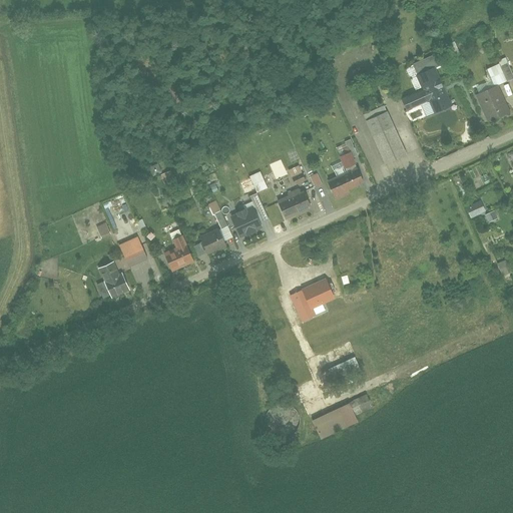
[(422,88),(401,97),(408,112),(428,102),(433,114),(454,105),(437,66),(416,76),(422,88)]
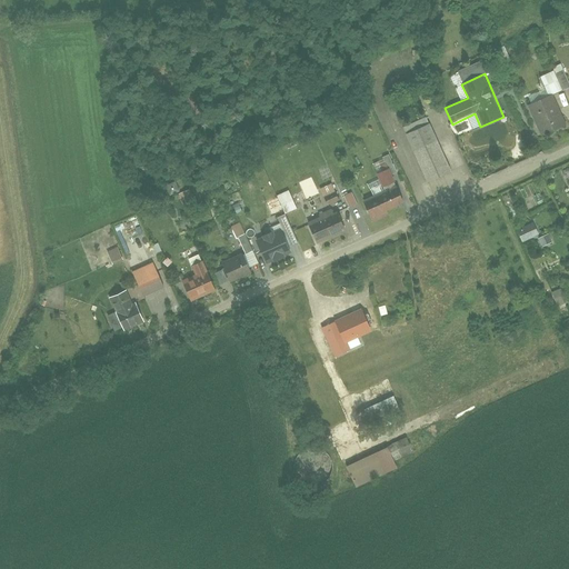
[(527,107),(541,138),(566,126),(551,95),(527,107)]
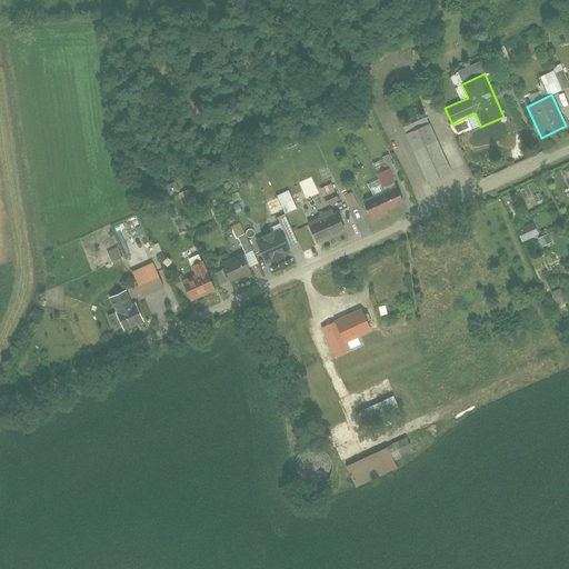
[(401,129),(426,182),(450,171),(426,118),(401,129)]
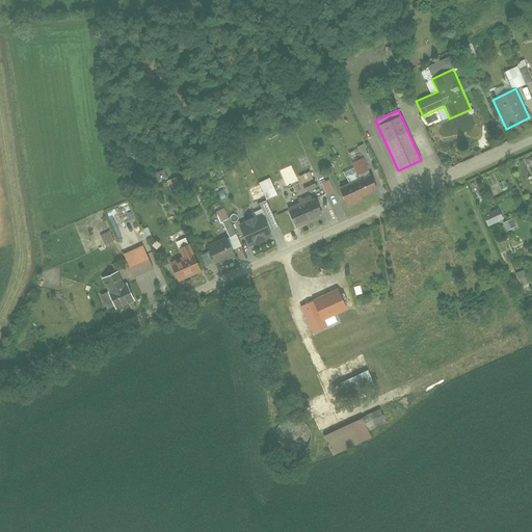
[(366,163),(371,161),(363,144),(354,148),(357,153),(360,152),(366,163)]
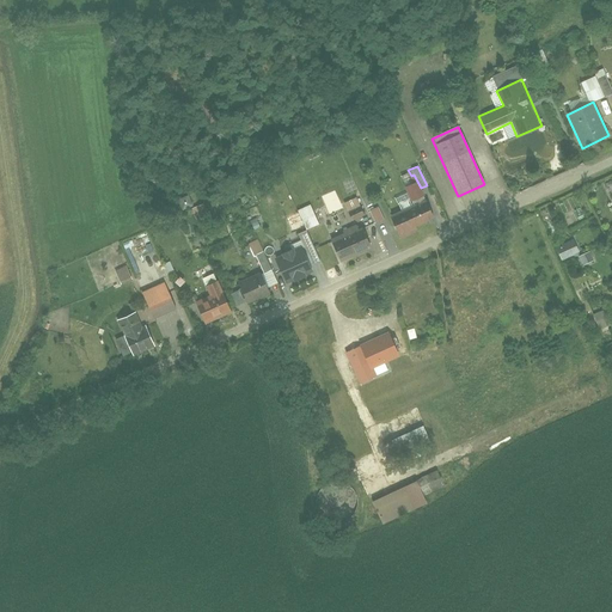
[(410,202),(411,201),(414,206),(390,218),(398,234),(433,218),(422,196),(424,195),(414,176),(408,178),(411,184),(404,188),(410,202)]
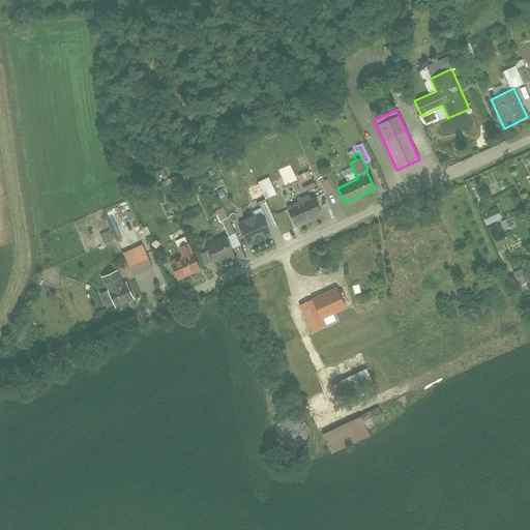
[(163,170),(153,174),(158,183),(167,179),(163,170)]
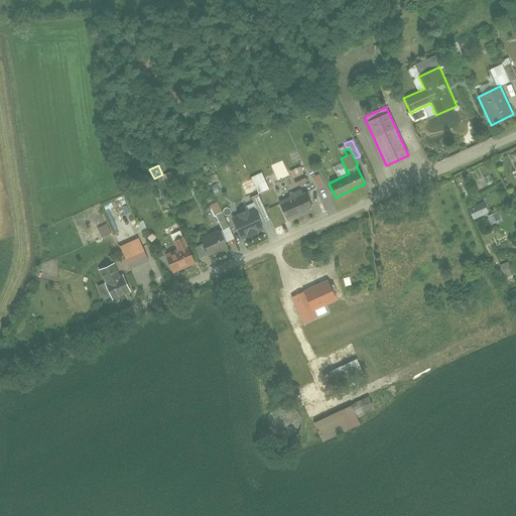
[(297,187),(307,182),(300,166),(289,171),(297,187)]
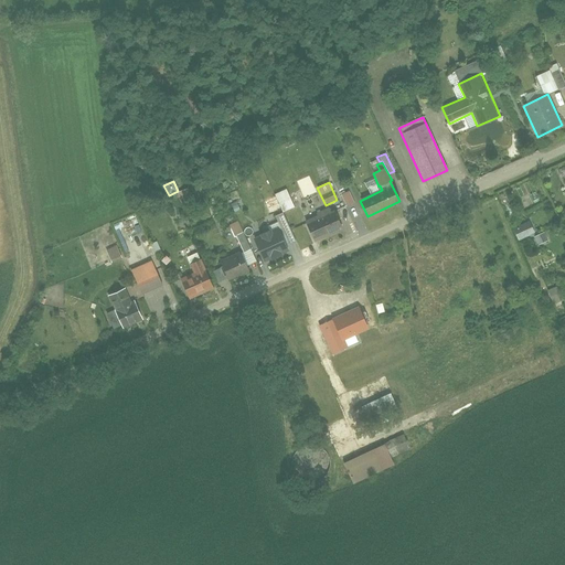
[(188,188),(176,193),(180,201),(191,195),(188,188)]
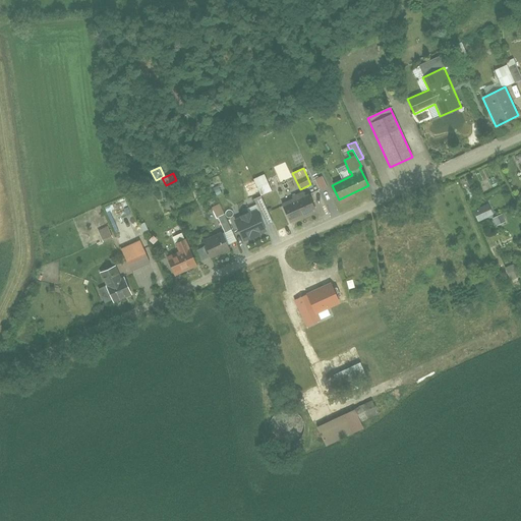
[(261,196),(272,190),(264,175),(252,180),(261,196)]
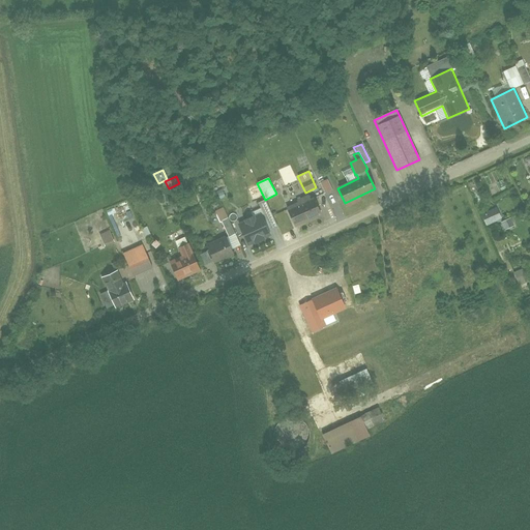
[(325,195),(332,190),(327,179),(320,183),(325,195)]
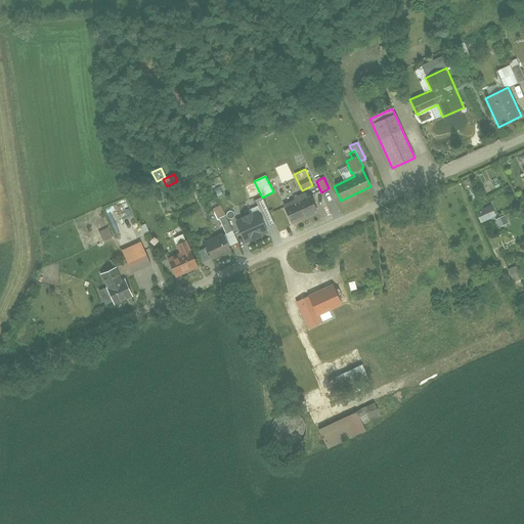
[(217,198),(223,195),(219,187),(213,189),(217,198)]
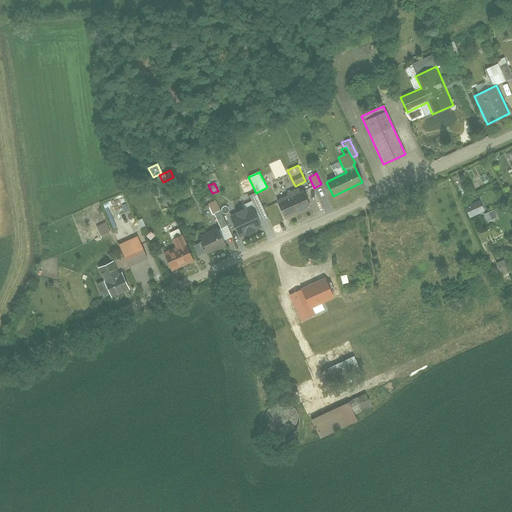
[(302,191),(277,203),(283,216),(308,204),(302,191)]
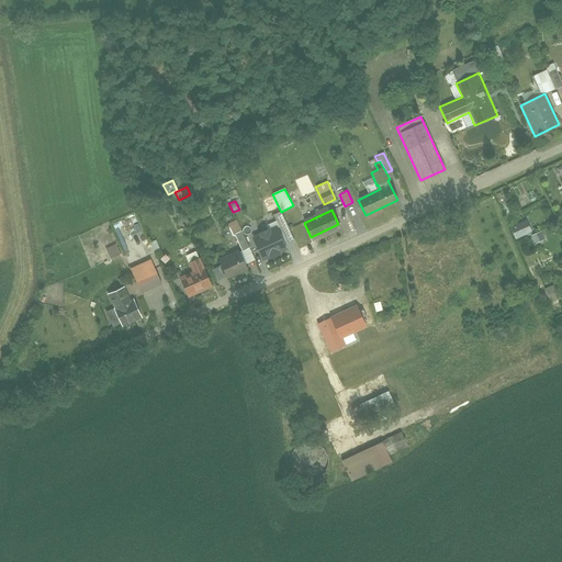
[(287,246),(295,242),(281,213),(273,216),(287,246)]
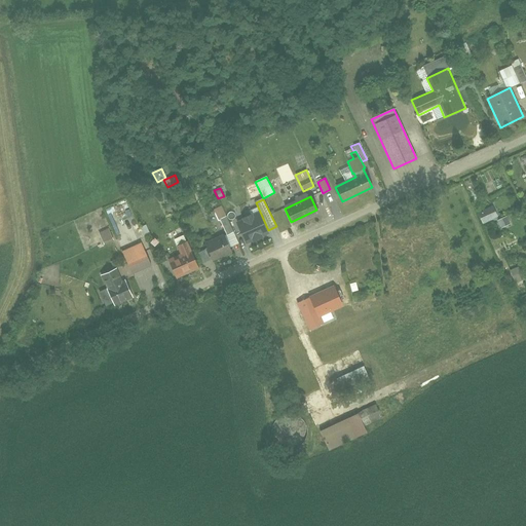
[(492,207),(477,214),(483,224),(497,217),(492,207)]
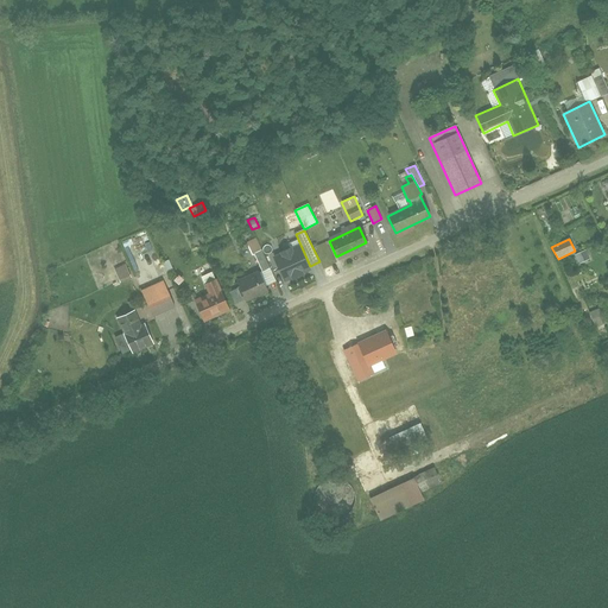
[(271,257),(283,282),(310,270),(298,245),(271,257)]
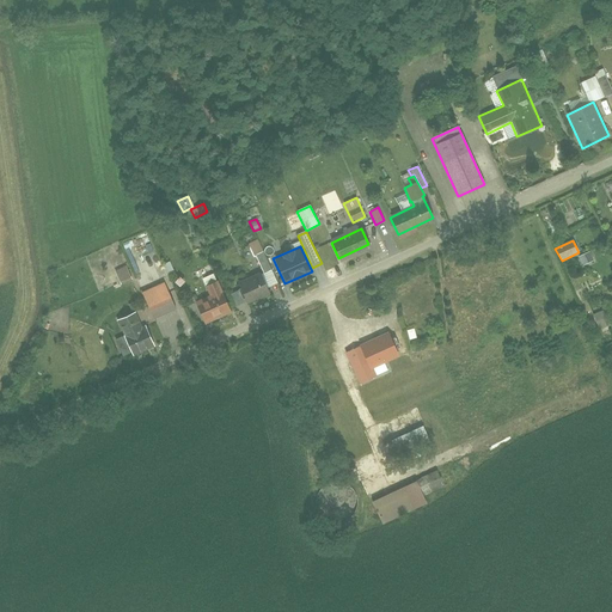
[(263,274),(270,270),(262,252),(255,256),(263,274)]
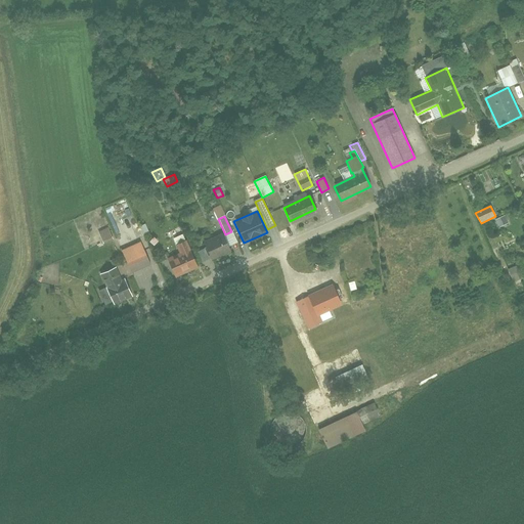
[(505,216),(495,220),(498,227),(508,223),(505,216)]
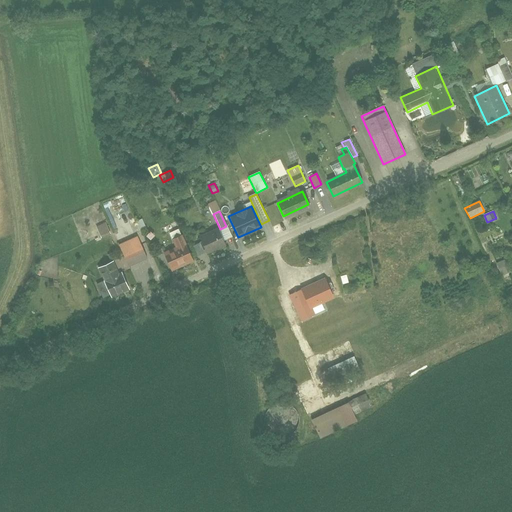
[(127,215),(132,225),(136,222),(132,212),(127,215)]
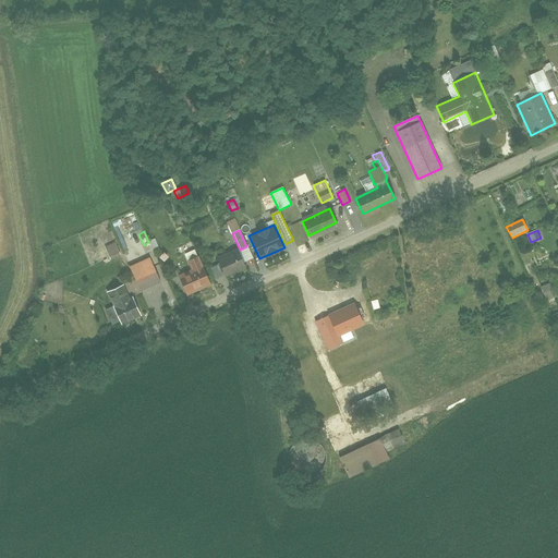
[(146,256),(160,251),(155,240),(148,242),(144,245),(142,245),(146,256)]
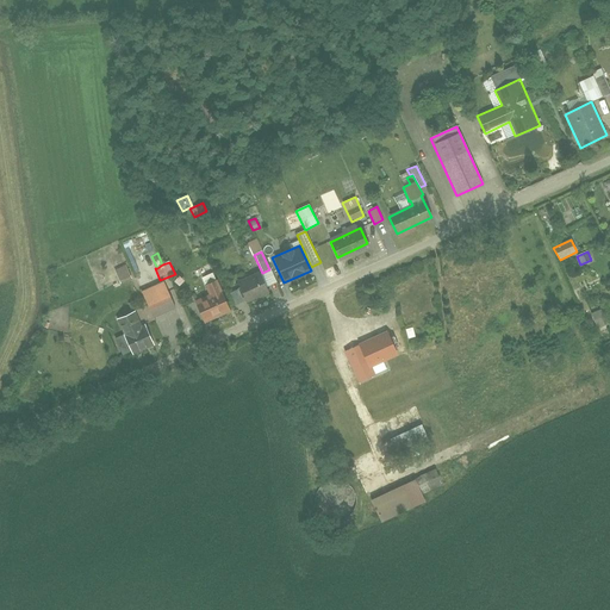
[(120,284),(132,279),(126,265),(114,269),(120,284)]
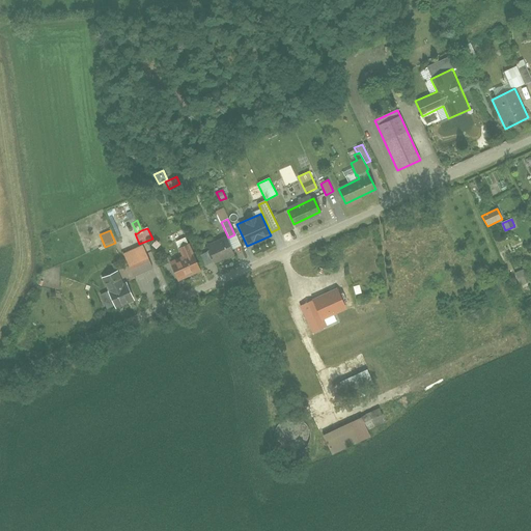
[(228,238),(226,239),(232,250),(241,246),(234,234),(228,238)]
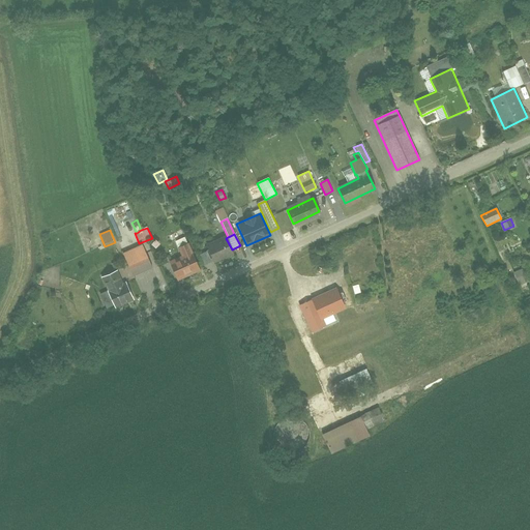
[(225,236),(206,245),(215,264),(234,255),(232,249),(226,238),(225,236)]
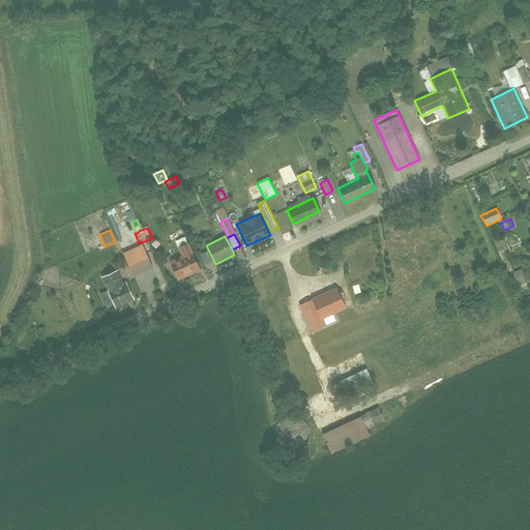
[(177,281),(200,270),(184,237),(174,242),(180,256),(169,262),(177,281)]
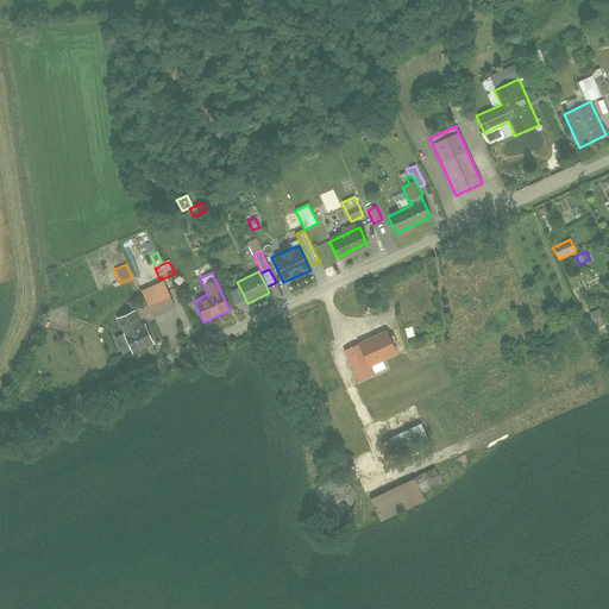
[(167,290),(145,301),(154,318),(175,308),(167,290)]
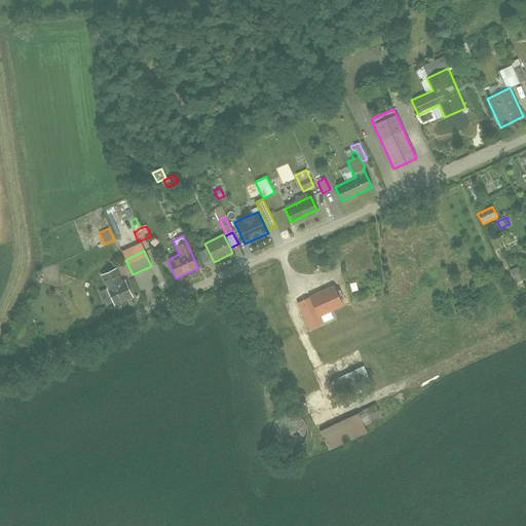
[(515,283),(523,279),(518,267),(510,271),(515,283)]
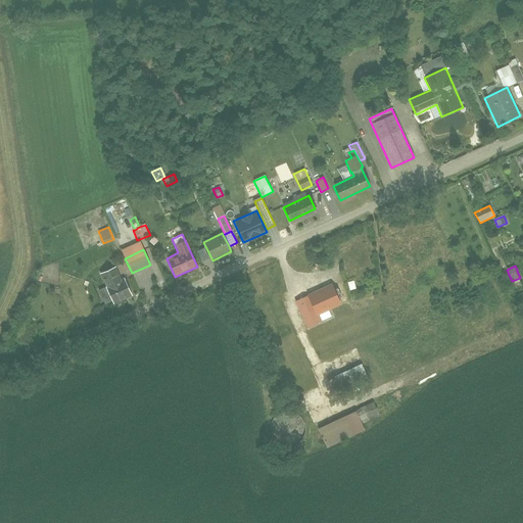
[(99,275),(112,303),(132,294),(125,279),(122,281),(115,268),(99,275)]
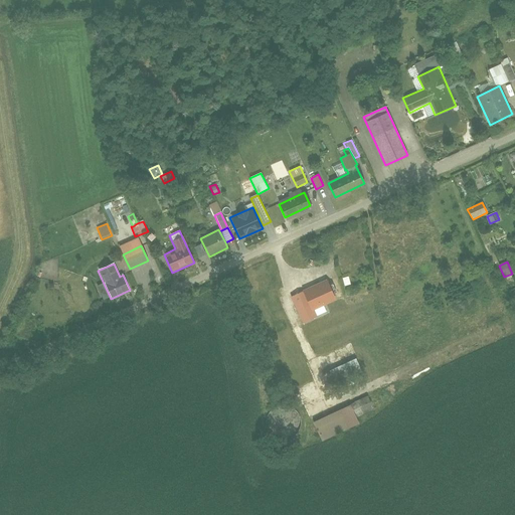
[(320,355),(354,340),(353,336),(385,322),(375,301),(343,316),(327,281),(293,296),(320,355)]
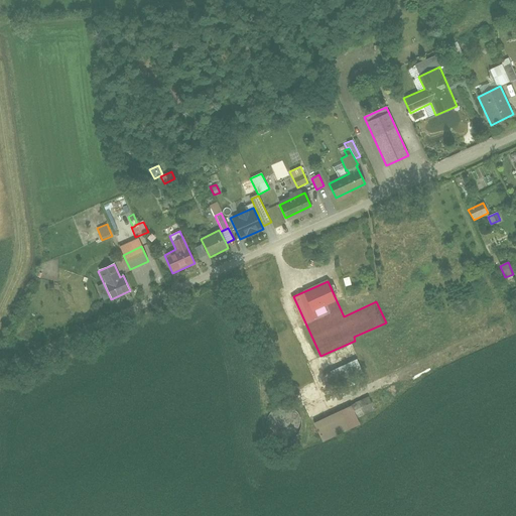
[(356,359),(329,372),(336,386),(363,373),(356,359)]
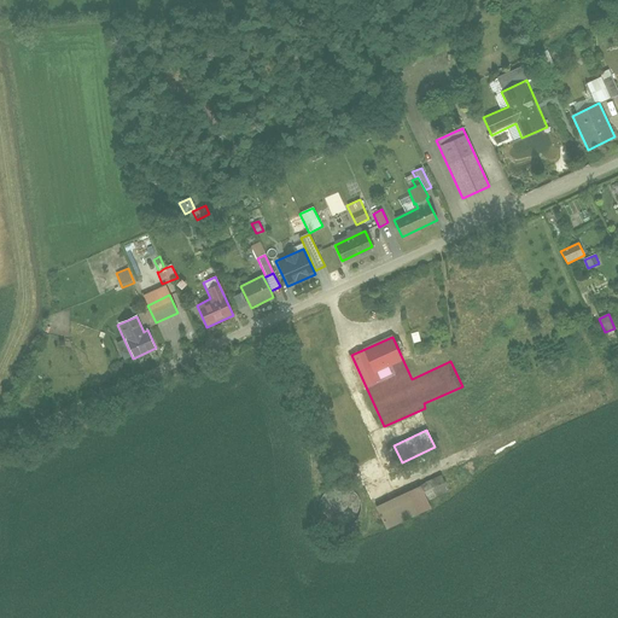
[(460,466),(421,485),(429,500),(467,481),(460,466)]
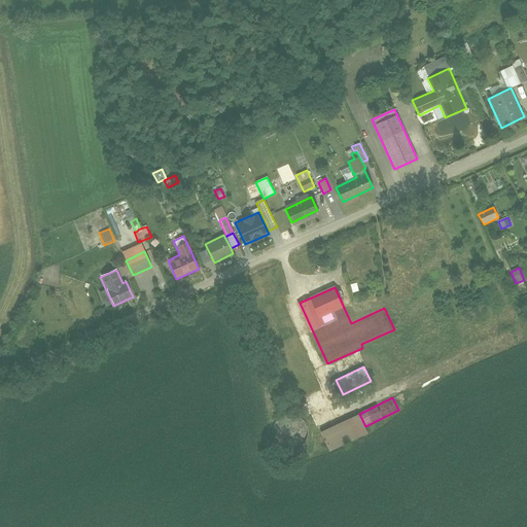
[(284,450),(291,451),(296,450),(303,446),(306,442),(308,435),(308,429),(305,423),(301,419),(295,416),(289,415),(283,416),(278,420),(274,425),(272,430),(273,436),(275,443),(279,447),(284,450)]
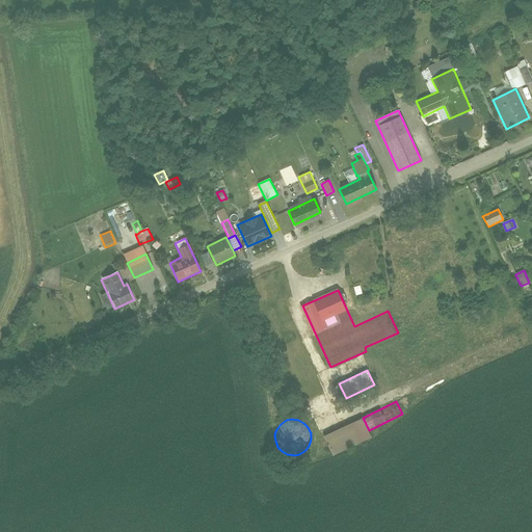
[(362,419),(323,436),(331,454),(370,436),(362,419)]
